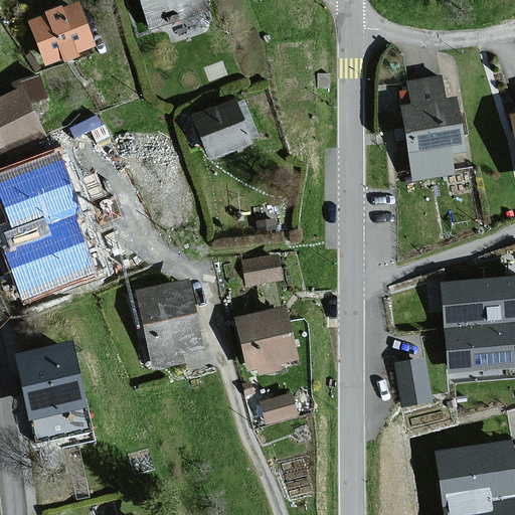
[(202,0),(137,0),(147,29),(206,9),(202,0)]
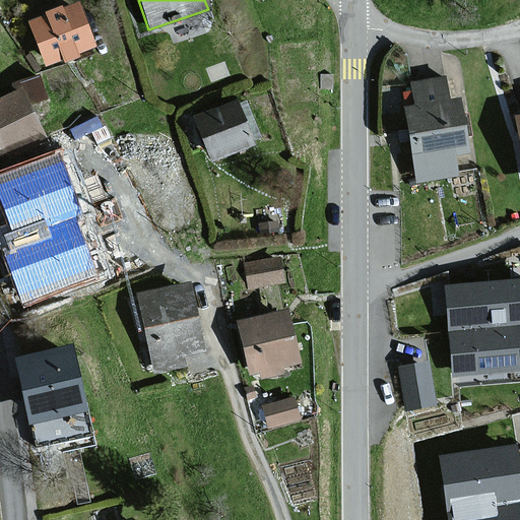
[(88,48),(73,5),(58,10),(57,7),(42,12),(43,16),(26,22),(43,66),(60,60),(61,62),(71,58),(70,55),(88,48)]
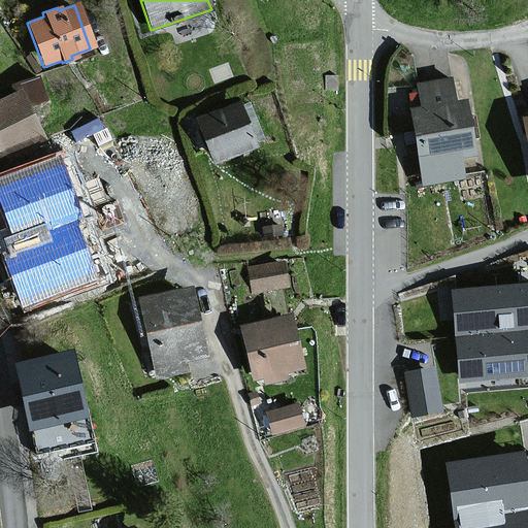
[(452,104),(449,79),(416,85),(420,108),(409,110),(421,185),(460,179),(457,159),(469,157),(461,102),(452,104)]
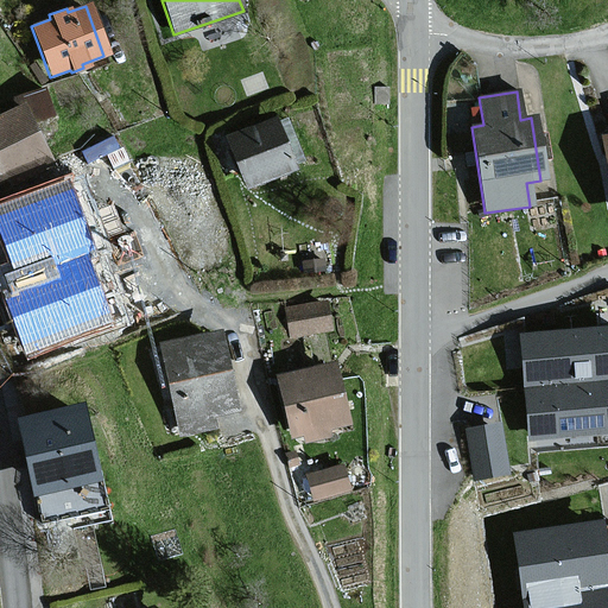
[(50,116),(39,93),(23,100),(26,108),(0,120),(0,182),(5,179),(7,185),(50,166),(32,125),(50,116)]
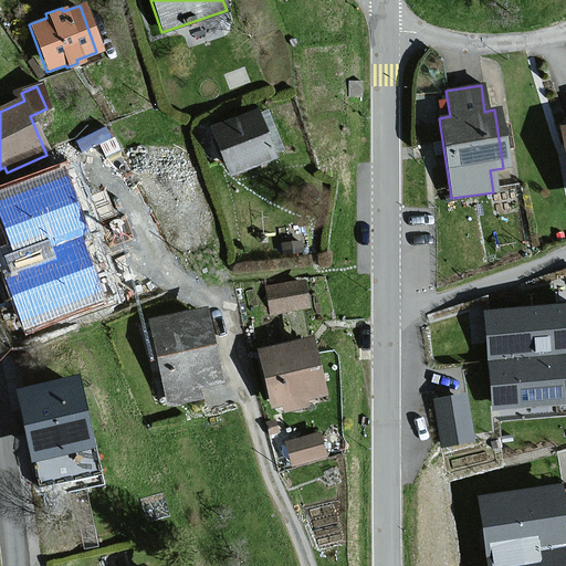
[(253,111),(209,128),(227,175),(270,158),(269,155),(279,150),(264,114),(255,117),(253,111)]
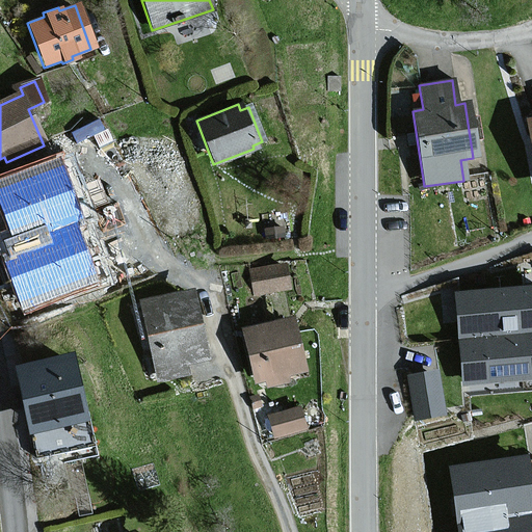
[(134,244),(107,184),(81,195),(108,256),(134,244)]
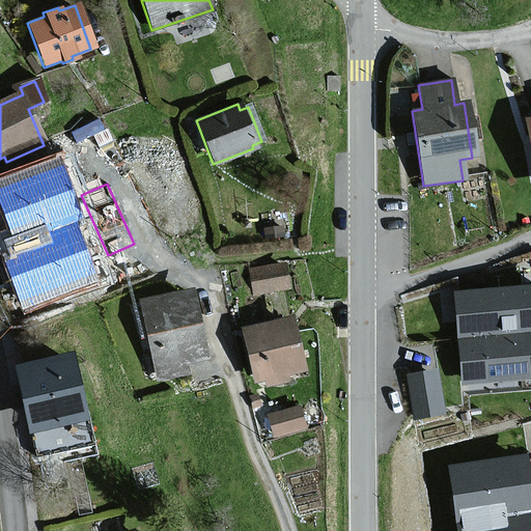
[(0,308),(55,292),(34,224),(0,233),(0,308)]
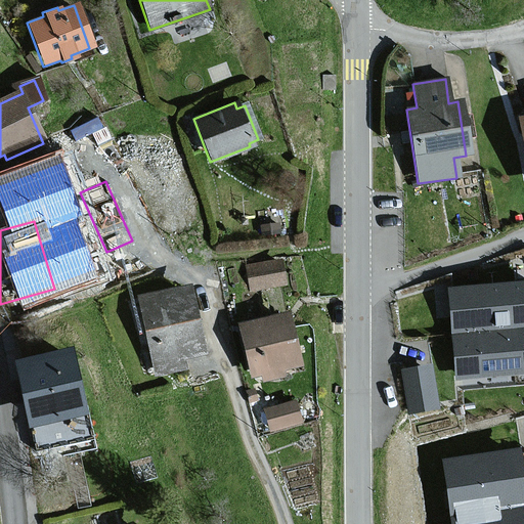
[(282,259),(248,265),(253,292),(287,286),(282,259)]
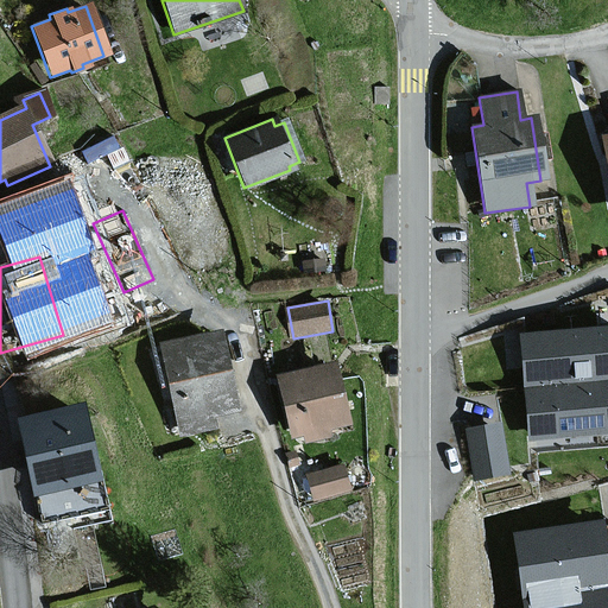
[(217,330),(157,343),(177,436),(215,428),(213,415),(235,410),(217,330)]
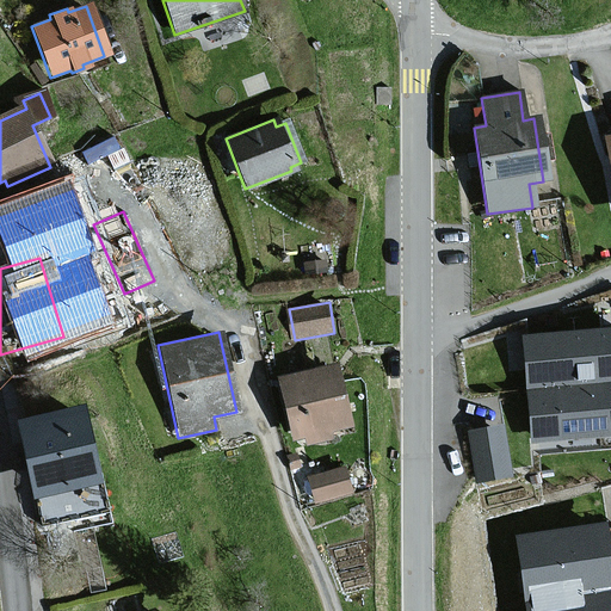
[(610,443),(610,332),(523,340),(532,450),(610,443)]
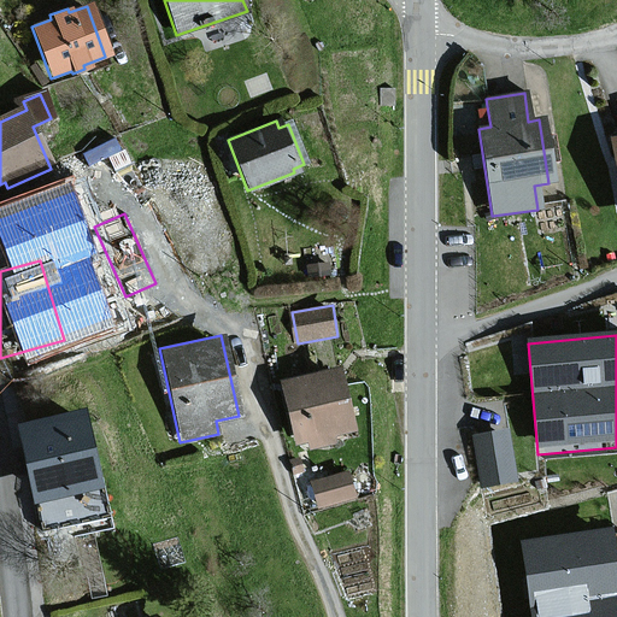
[(339,368),(277,378),(288,444),(305,441),(306,452),(331,448),(329,435),(350,432),(339,368)]
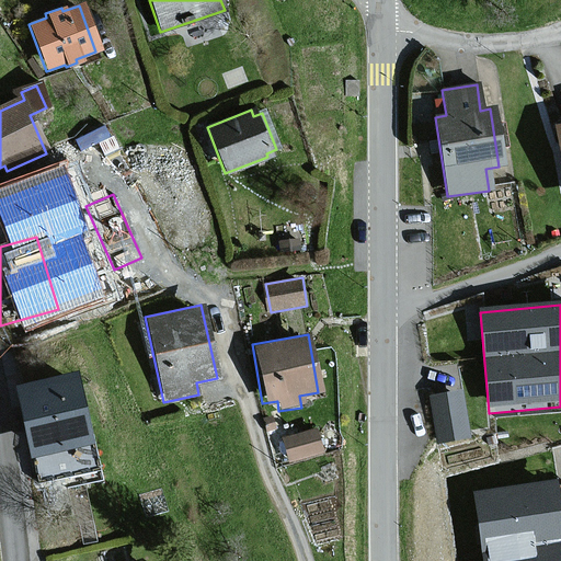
[(76,375),(22,387),(37,455),(90,443),(76,375)]
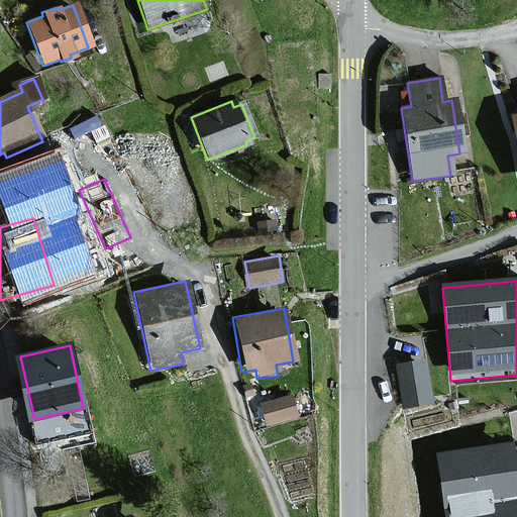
[(421,362),(396,367),(405,406),(429,401),(421,362)]
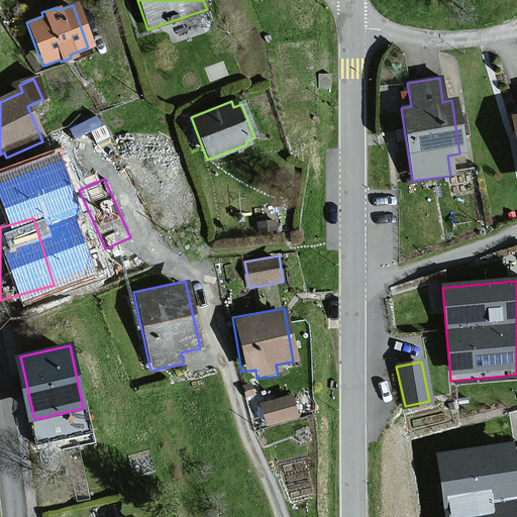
[(291,395),(260,402),(265,427),(297,420),(291,395)]
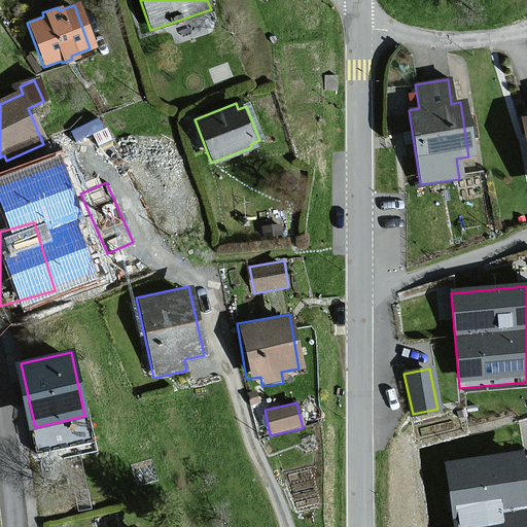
[(526,526),(526,457),(446,468),(454,526),(526,526)]
